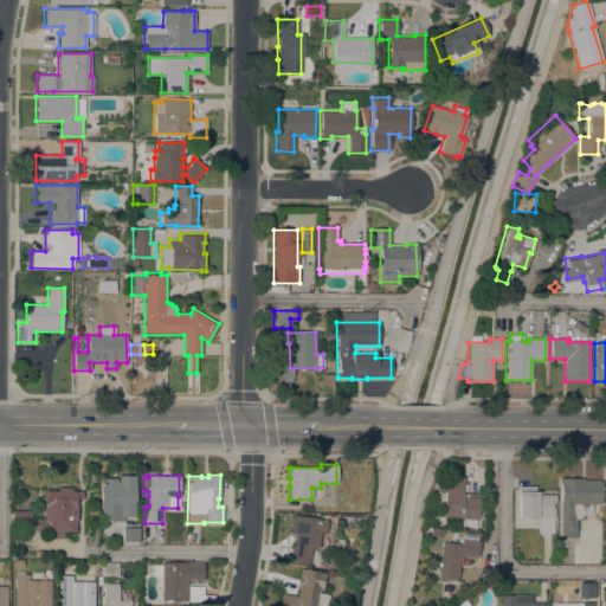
[(463,492),(475,494),(475,496),(478,496),(476,520),(475,520),(474,527),(464,526),(465,519),(442,516),(444,492),(437,491),(438,477),(444,478),(444,475),(450,476),(450,475),(457,475),(457,476),(464,477),(463,492)]
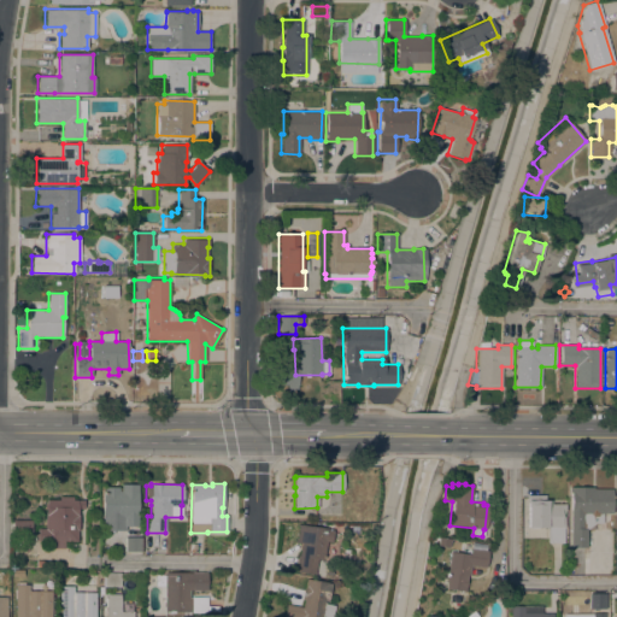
[(137,527),(125,527),(125,530),(103,530),(103,517),(103,491),(104,491),(104,487),(118,487),(118,491),(121,491),(121,485),(137,485),(137,527)]
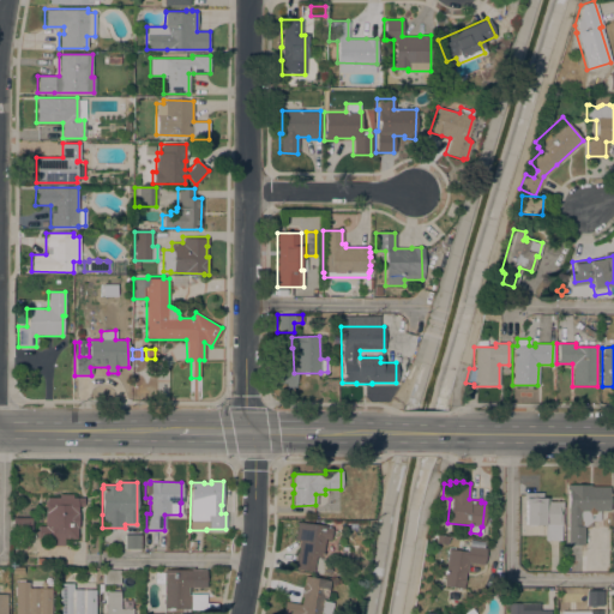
[(567,488),(566,488),(566,485),(591,485),(591,487),(609,487),(608,511),(599,511),(599,521),(593,521),(583,527),(583,545),(567,545),(567,488)]
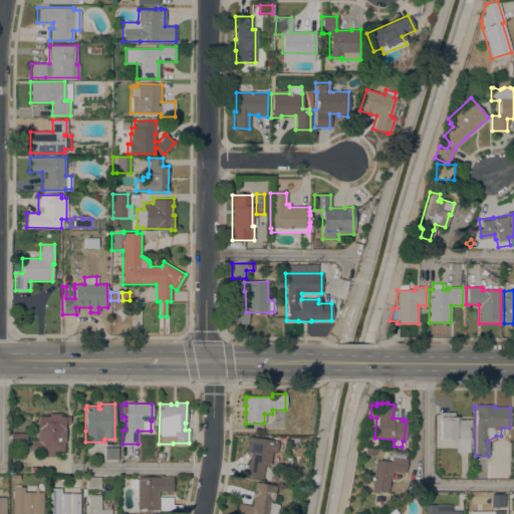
[(456,452),(456,439),(440,440),(439,423),(439,413),(454,413),(454,417),(459,417),(459,420),(470,420),(470,426),(470,440),(469,440),(469,452),(456,452)]
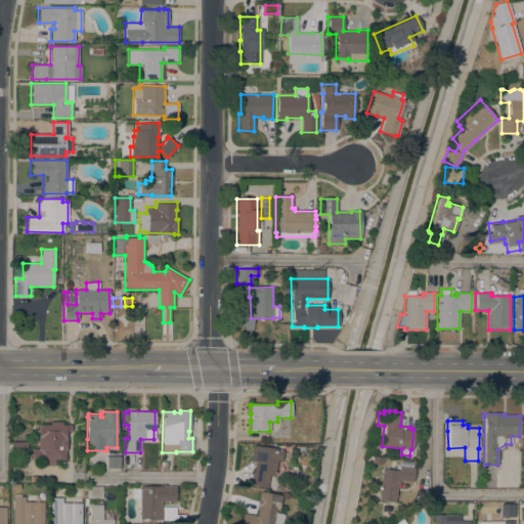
[(45,466),(45,460),(31,460),(32,449),(38,449),(38,435),(39,435),(39,425),(50,425),(50,422),(61,422),(61,425),(72,425),(72,432),(66,432),(66,436),(67,436),(67,450),(66,450),(66,460),(54,460),(54,466),(45,466)]
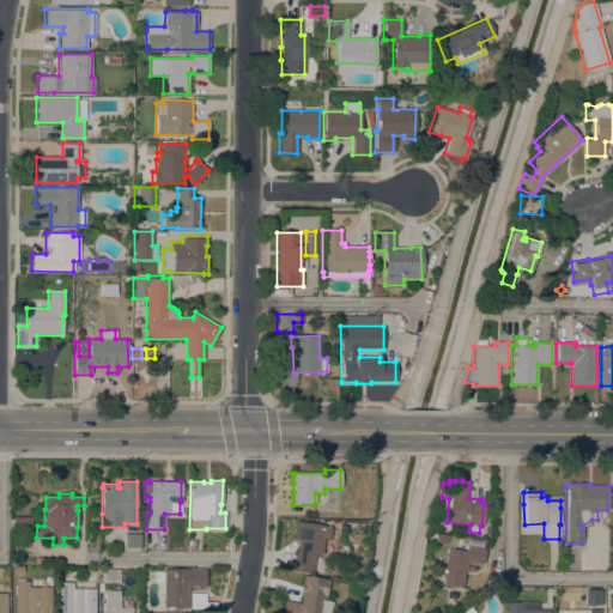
[(31,517),(31,532),(25,532),(32,536),(26,548),(17,544),(22,532),(12,532),(12,517),(31,517)]
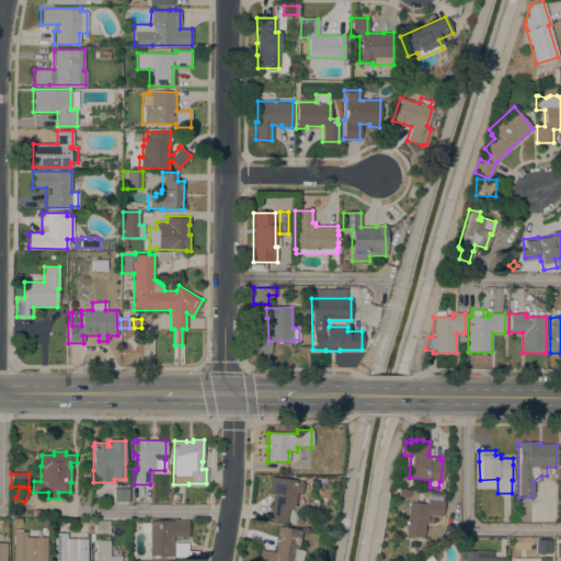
[(297,480),(297,481),(301,482),(300,493),(295,492),(293,508),(287,508),(285,522),(267,519),(270,504),(271,505),(273,494),(267,493),(267,491),(268,491),(271,477),(297,480)]
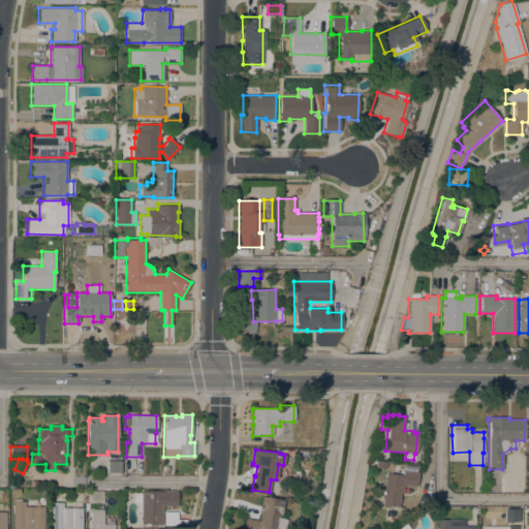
[(121,460),(121,472),(106,472),(106,460),(121,460)]
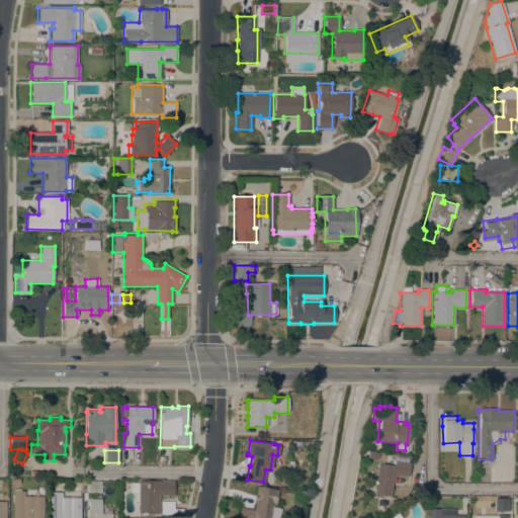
[(366,450),(376,452),(375,459),(365,457),(366,450)]
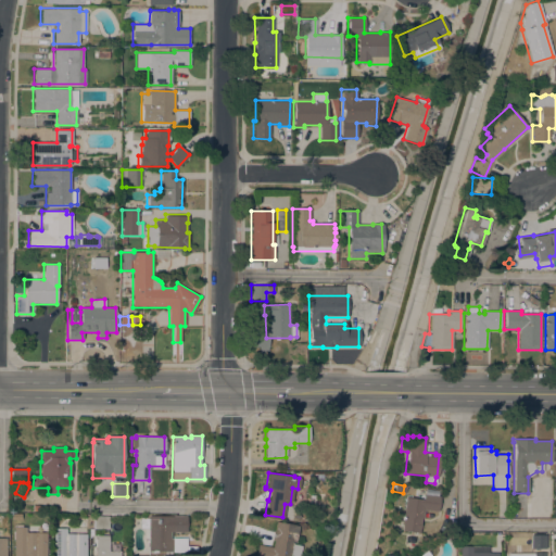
[(404,497),(421,500),(421,494),(439,496),(437,510),(422,509),(421,518),(419,518),(418,533),(400,530),(404,497)]
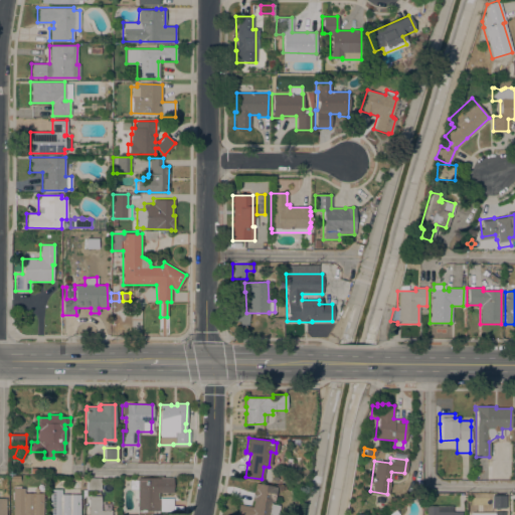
[(100,490),(87,490),(87,478),(101,478),(100,490)]
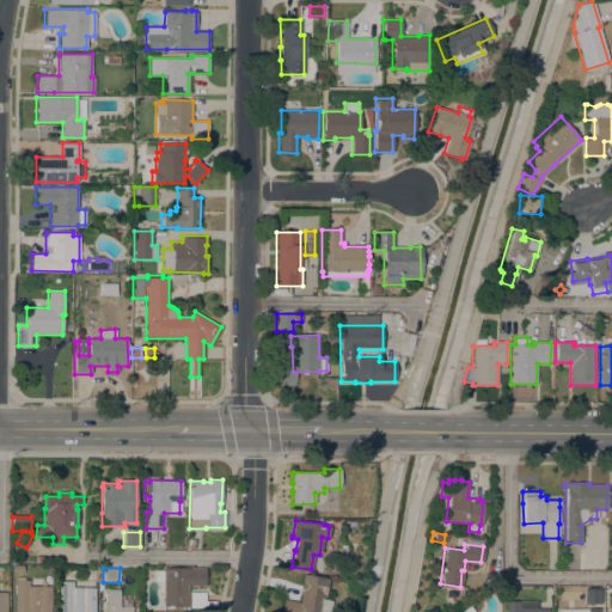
[(206,568),(206,586),(187,586),(187,593),(189,593),(189,592),(204,592),(204,607),(189,607),(189,606),(182,606),(182,609),(176,609),(176,606),(163,606),(163,592),(158,592),(158,581),(154,581),(154,570),(163,570),(163,568),(206,568)]
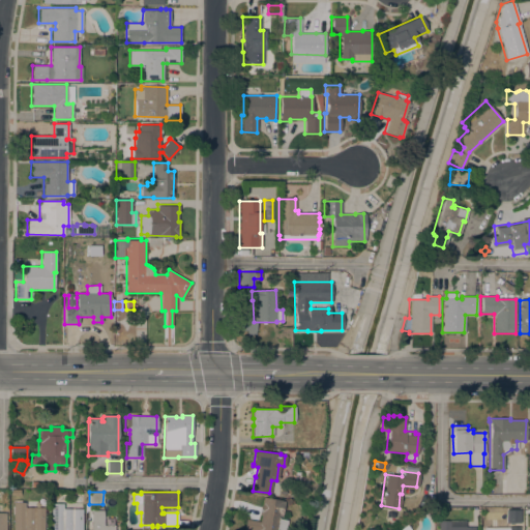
[(242,529),(244,519),(259,522),(260,511),(262,502),(261,502),(262,497),(281,500),(283,501),(280,519),(285,520),(283,529),(242,529)]
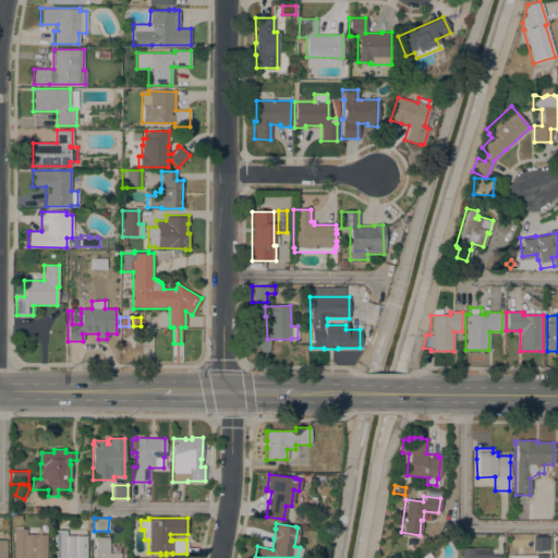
[(14,557),(14,529),(26,529),(26,534),(46,534),(46,557),(14,557)]
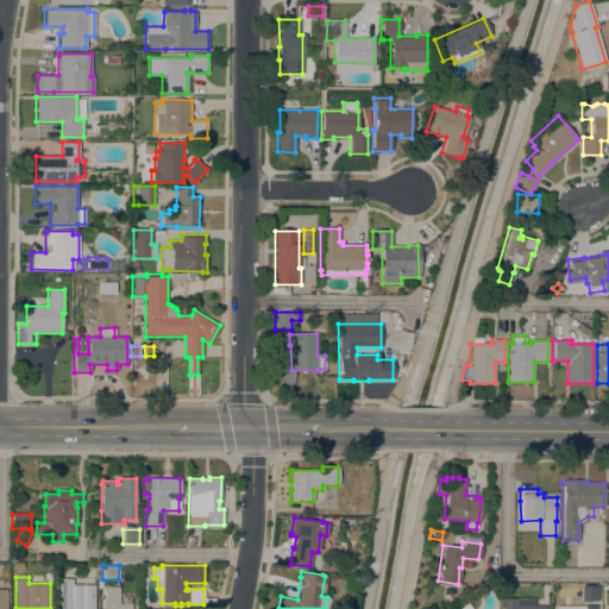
[(60,608),(60,592),(58,592),(58,583),(61,583),(61,578),(73,578),(73,584),(94,584),(94,608),(60,608)]
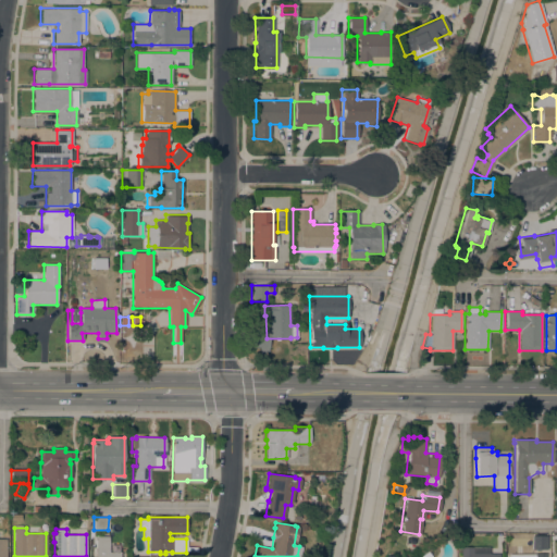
[(532,535),(547,535),(547,549),(532,549),(532,535)]
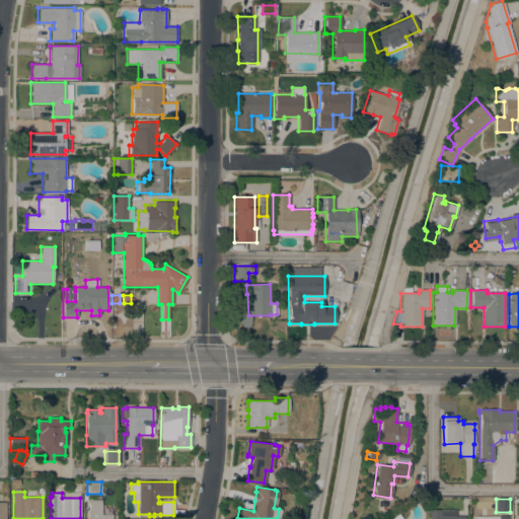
[(89,518),(89,500),(100,500),(100,515),(112,515),(112,518),(89,518)]
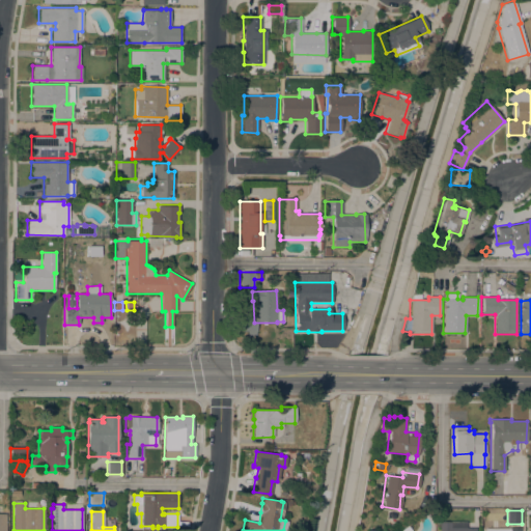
[(467,522),(467,528),(476,528),(476,530),(439,530),(439,522),(467,522)]
